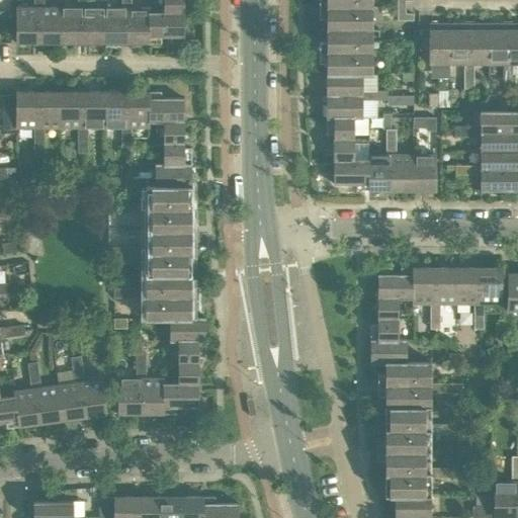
[(38,7),(44,7),(44,0),(33,0),(34,7),(16,7),(16,42),(39,42),(38,7)]
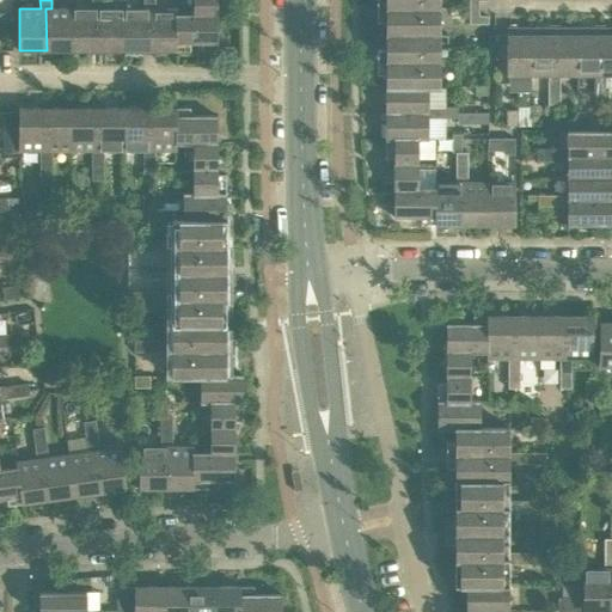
[(91,0),(92,8),(71,8),(73,50),(99,50),(98,8),(103,8),(103,0),(91,0)]
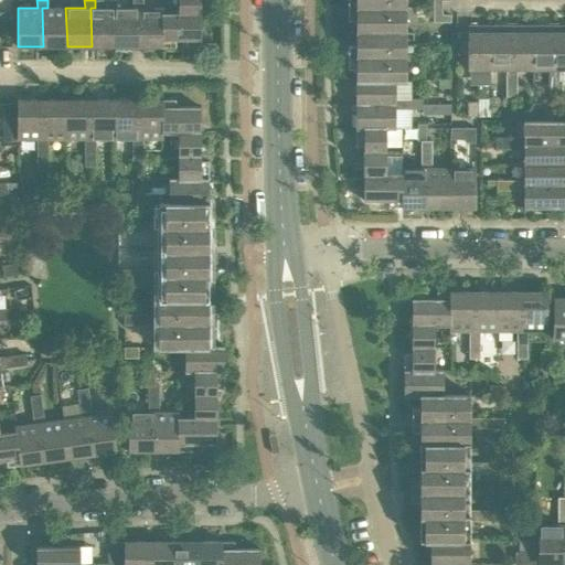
[(131,0),(132,8),(114,8),(114,46),(138,46),(138,8),(142,8),(142,0),(131,0)]
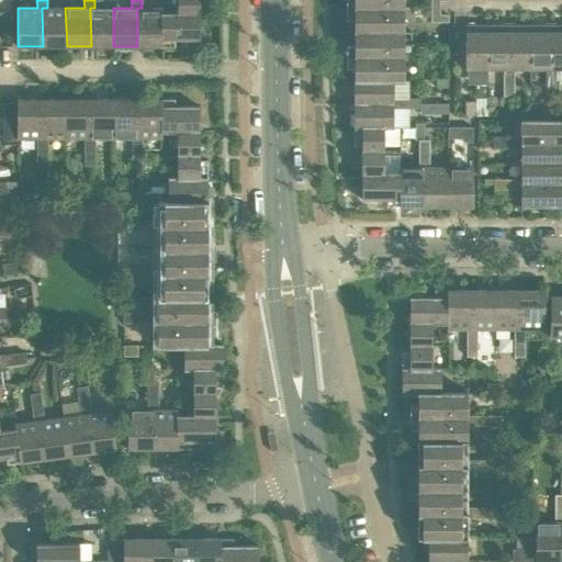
[(177,0),(177,13),(200,13),(199,0),(177,0)]
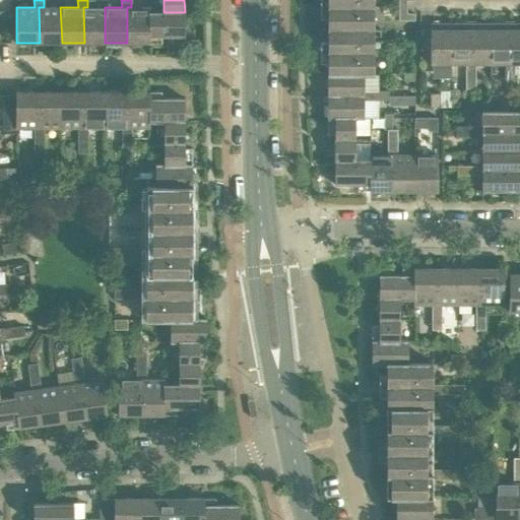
[(358,191),(371,191),(371,159),(369,160),(354,160),(354,119),(364,119),(364,101),(376,101),(376,90),(364,90),(364,75),(373,75),(373,30),(373,0),(319,0),(320,14),(327,14),(327,45),(320,45),(320,59),(327,59),(327,134),(334,134),(334,185),(358,185),(358,191)]
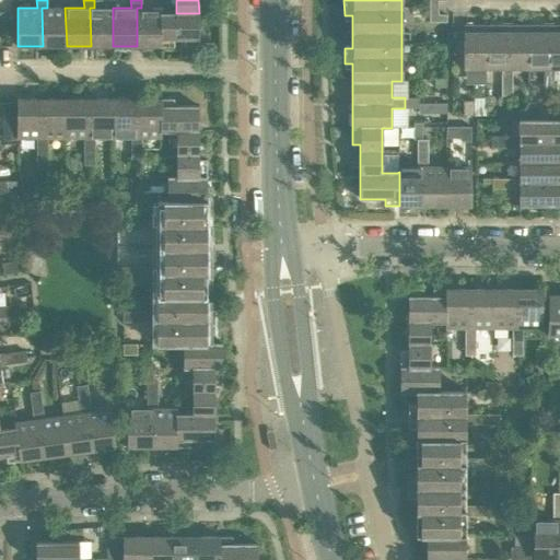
[(429,0),(429,22),(446,22),(446,14),(438,14),(438,0),(446,0),(429,0)]
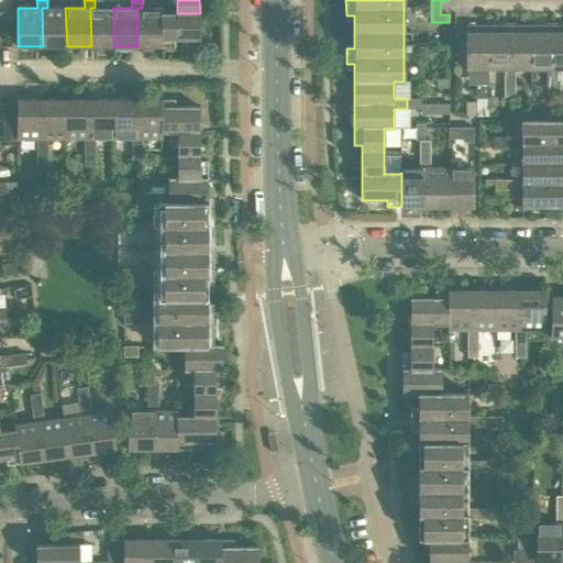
[(65,8),(47,8),(42,8),(43,46),(67,46),(65,8)]
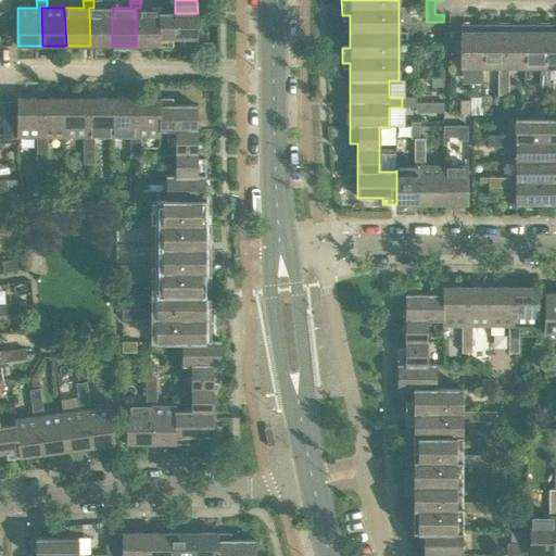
[(112,8),(93,8),(89,8),(90,46),(112,46),(112,8)]
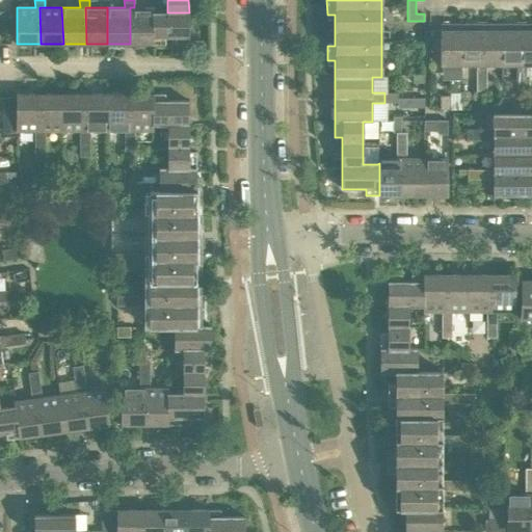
[(153,7),(134,7),(130,7),(130,44),(153,44),(153,12),(153,7)]
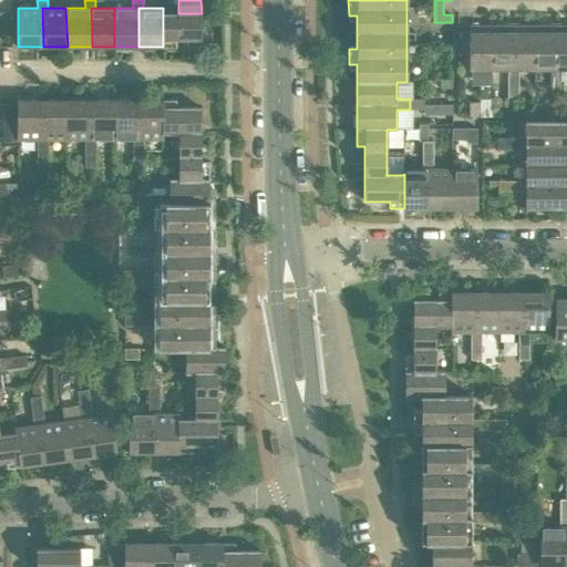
[(178,13),(163,13),(163,47),(176,47),(176,40),(202,40),(202,13),(178,13)]
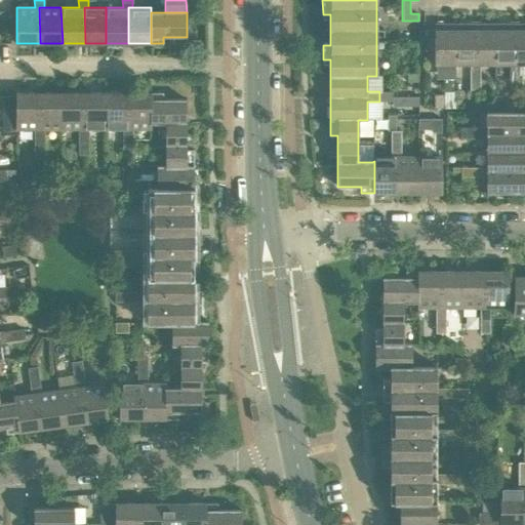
[(435,64),(454,64),(454,24),(435,24),(435,64)]
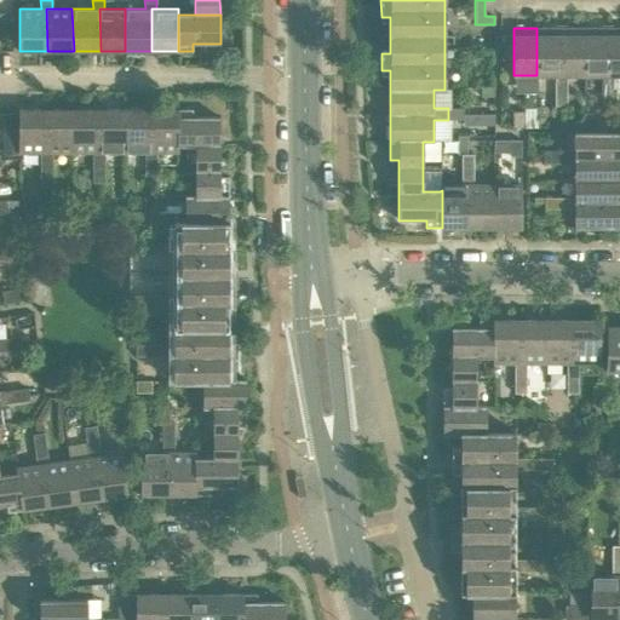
[(537,75),(555,75),(561,75),(561,28),(537,28),(537,75)]
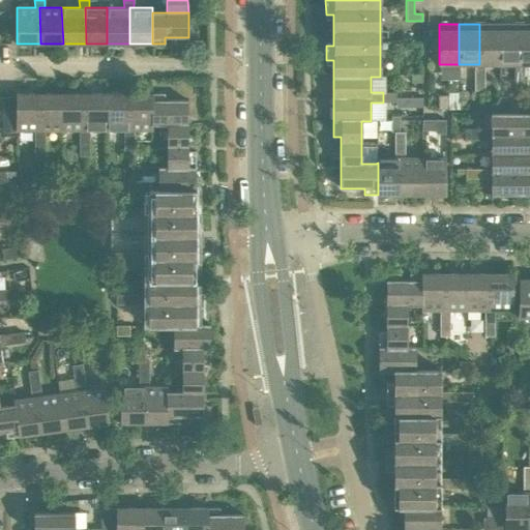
[(484,64),(499,64),(500,24),(479,24),(479,64),(474,64),(474,78),(484,78),(484,64)]
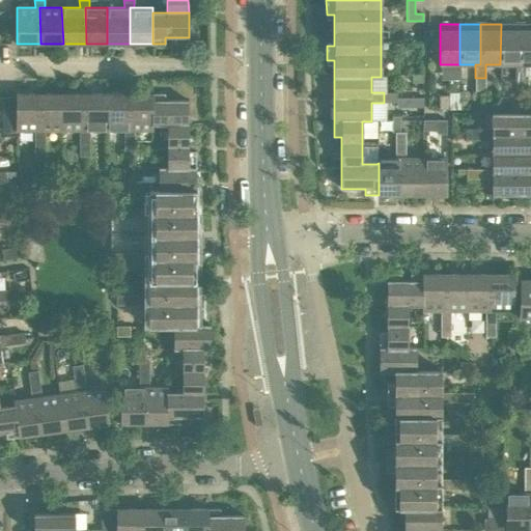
[(500,64),(515,64),(520,64),(520,24),(501,24),(500,64)]
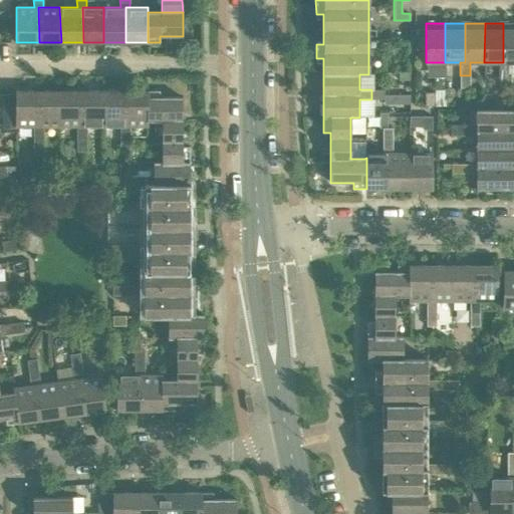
[(503,62),(499,62),(499,75),(508,75),(508,62),(513,62),(513,23),(503,23),(503,62)]
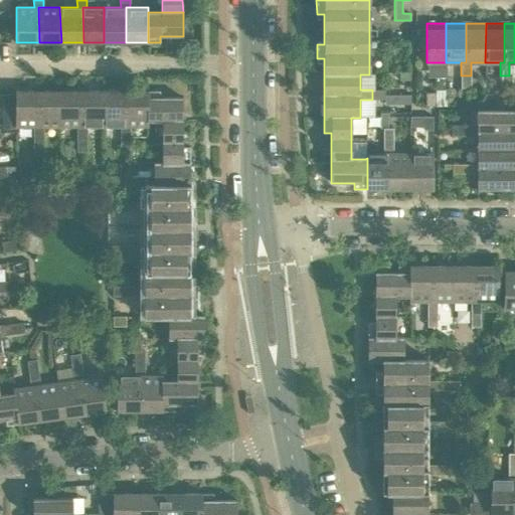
[(471,75),(461,75),(461,88),(471,88),(471,75)]
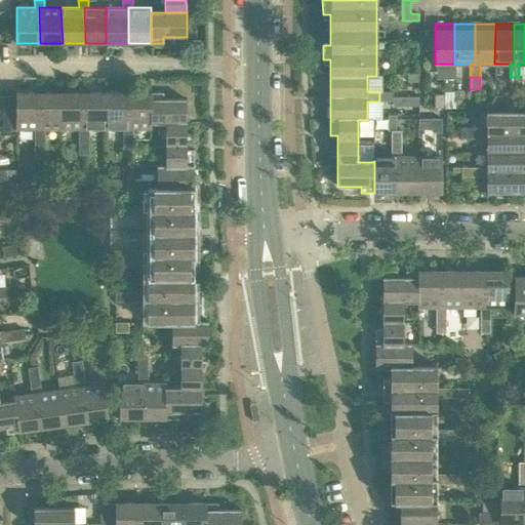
[(519,77),(510,77),(510,89),(519,89),(519,77)]
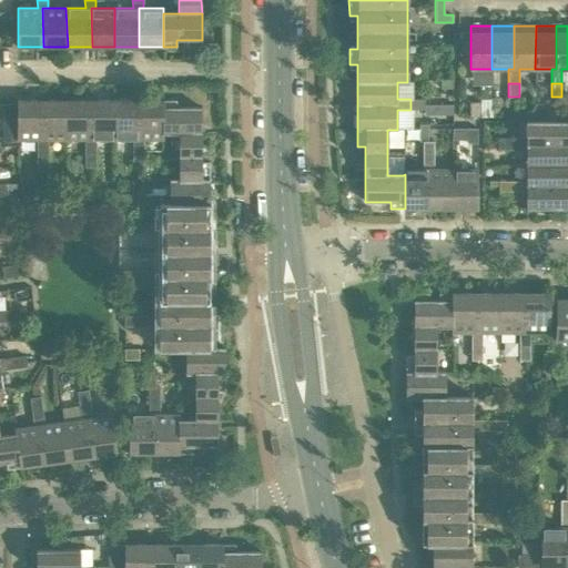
[(411,99),(411,110),(424,110),(424,99),(411,99)]
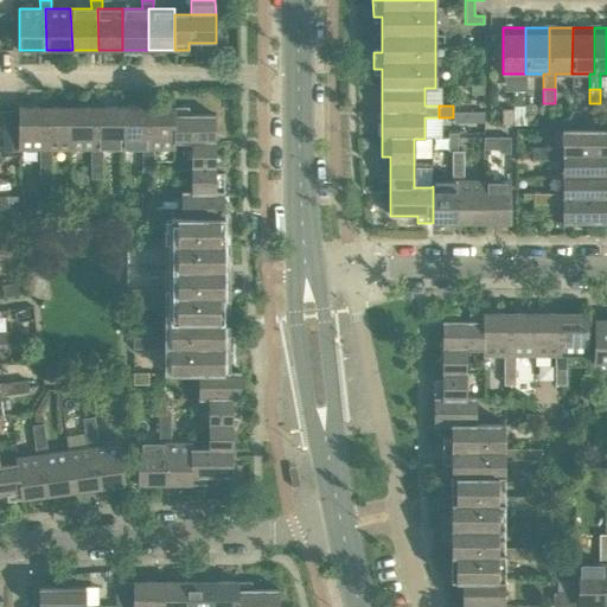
[(51,164),(51,149),(45,149),(44,107),(18,107),(18,114),(18,149),(39,149),(39,164),(51,164)]
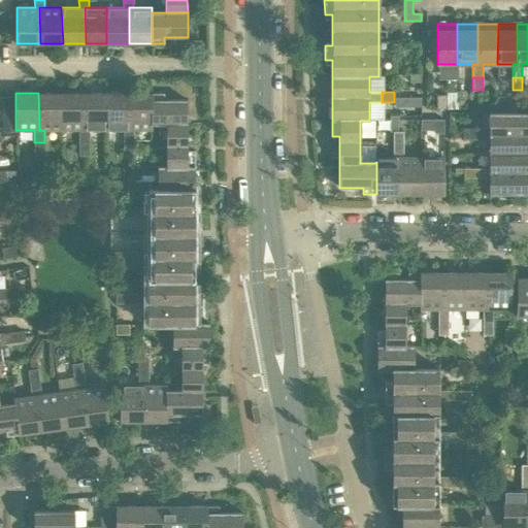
[(44,130),(62,130),(62,93),(38,93),(39,130),(44,130)]
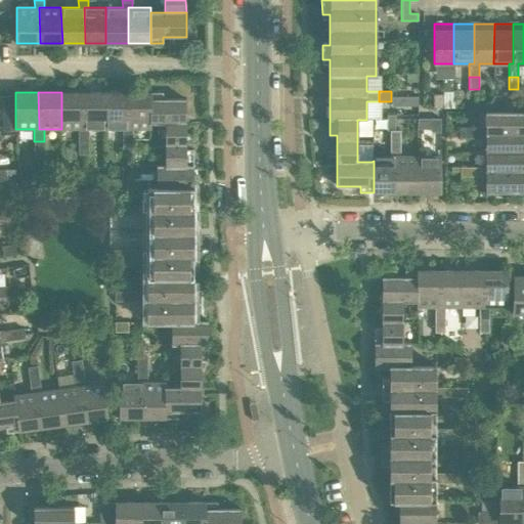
[(88,141),(88,129),(83,129),(83,92),(61,92),(61,129),(79,129),(79,141),(88,141)]
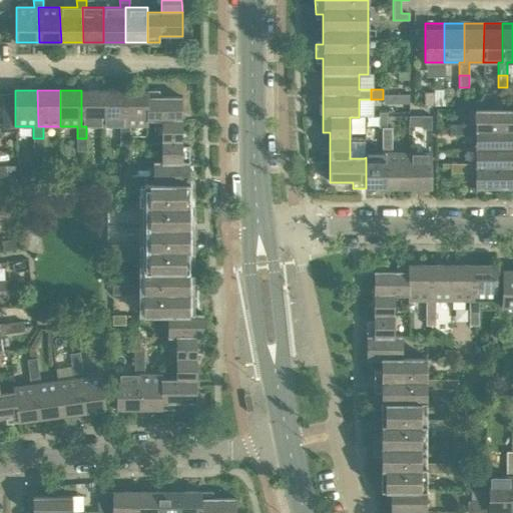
[(86,126),(103,126),(103,90),(81,90),(81,126),(86,126)]
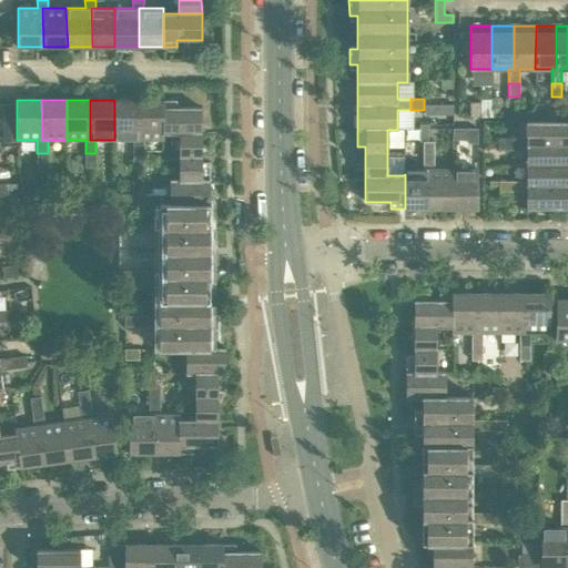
[(143,153),(143,140),(139,140),(139,100),(114,100),(114,140),(133,140),(133,153),(143,153)]
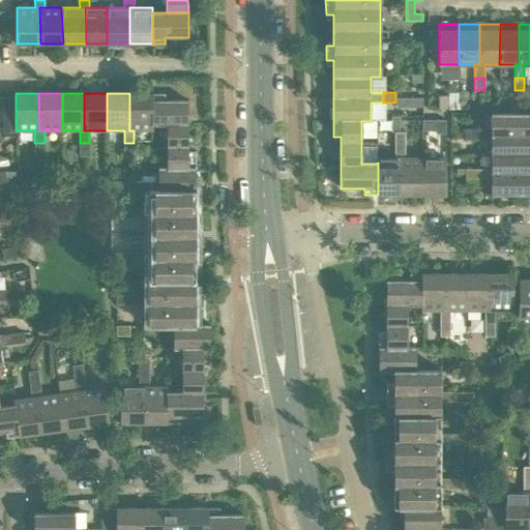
[(168,391),(168,423),(179,423),(179,416),(203,416),(203,365),(210,365),(210,325),(195,325),(195,311),(203,311),(203,296),(195,296),(195,285),(195,246),(203,246),(203,225),(195,225),(195,151),(187,151),(187,100),(165,100),(165,93),(151,93),(151,130),(152,130),(152,125),(167,125),(167,168),(158,168),(158,189),(148,189),(148,208),(136,208),(136,218),(148,218),(148,253),(136,253),(136,263),(148,263),(148,285),(148,295),(116,295),(116,304),(148,304),(148,327),(173,327),(173,350),(182,350),(182,391),(168,391)]
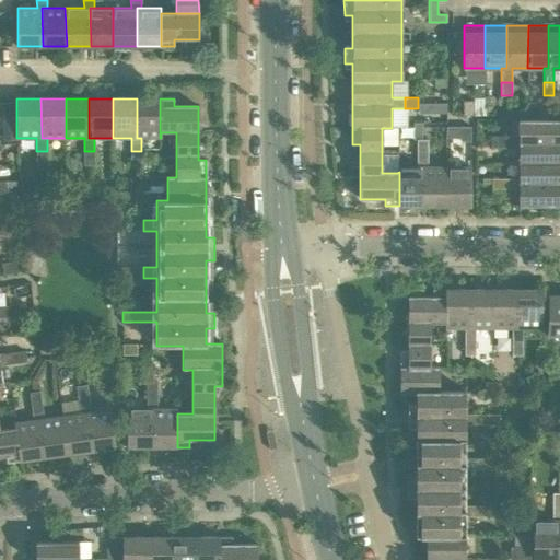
[(141,138),(160,138),(160,98),(137,98),(137,138),(141,138)]
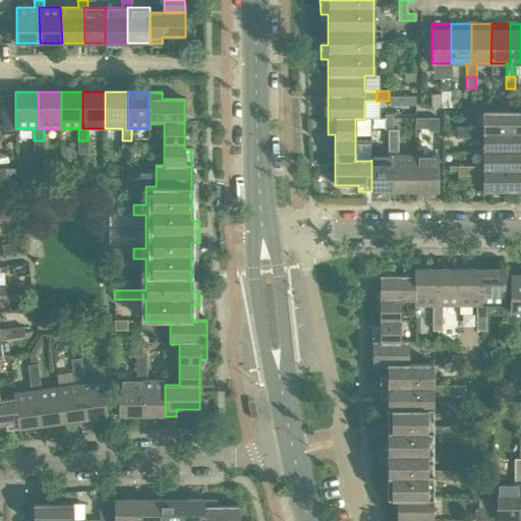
[(430,107),(441,107),(441,94),(431,94),(430,107)]
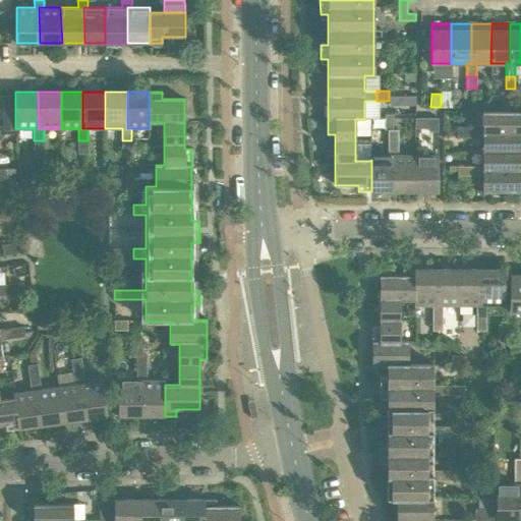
[(15,128),(15,98),(3,98),(3,128),(15,128)]
